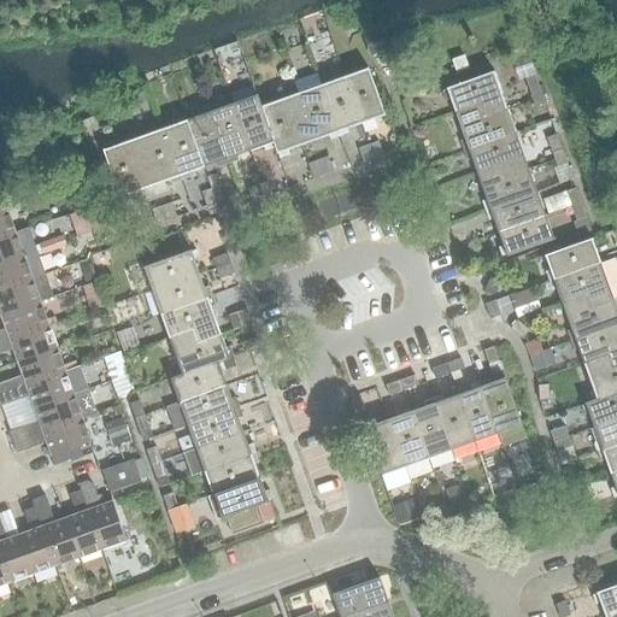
[(463,56),(451,60),(454,72),(468,69),(463,56)]
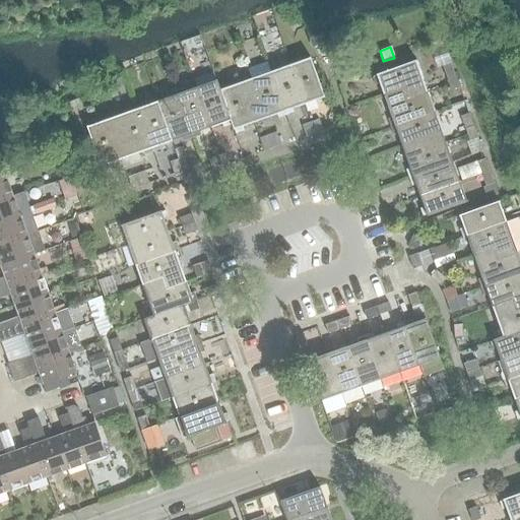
[(309,56),(288,64),(303,104),(314,100),(315,103),(322,101),(321,98),(323,96),(309,56)]
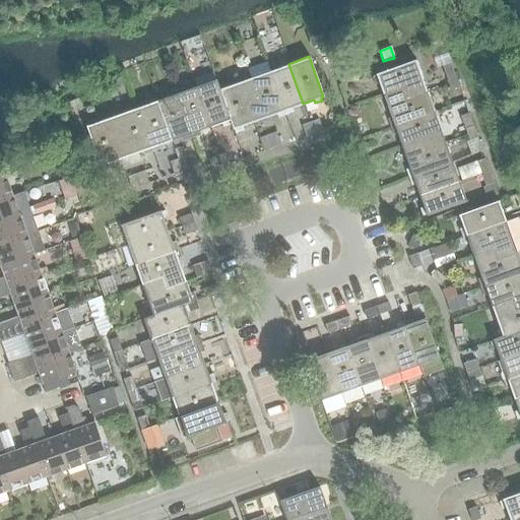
[(405,98),(426,90),(414,59),(374,73),(374,74),(371,75),(373,83),(377,82),(381,93),(401,86),(405,98)]
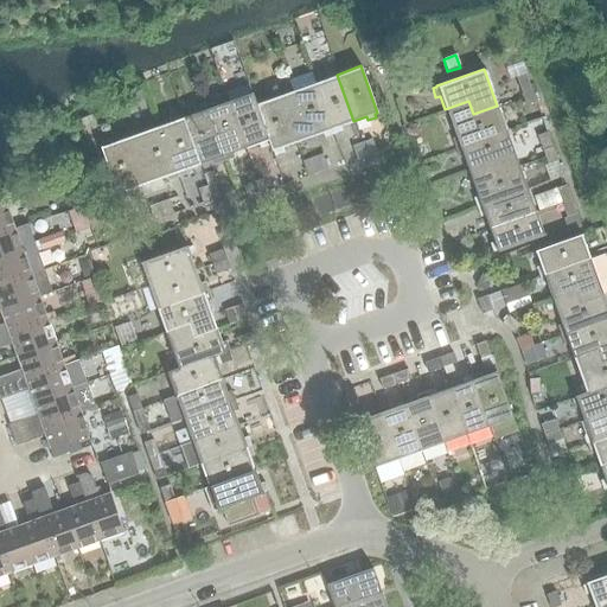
[(530,85),(524,71),(513,75),(519,89),(530,85)]
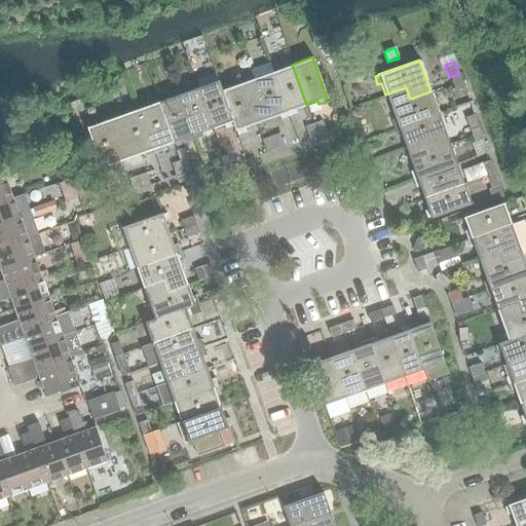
[(292,65),(272,72),(288,115),(295,112),(294,109),(306,105),(292,65)]
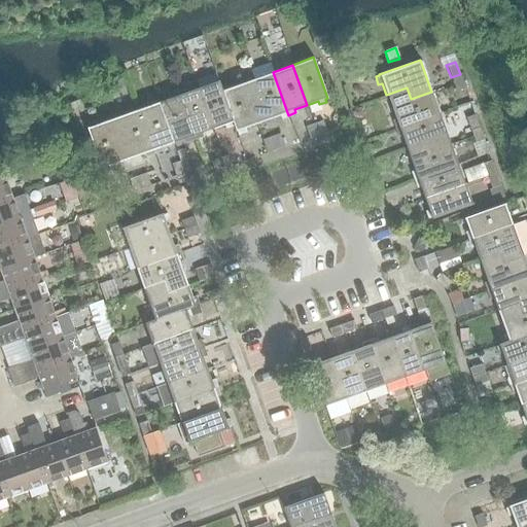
[(273,72),(252,79),(260,100),(248,104),(255,124),(279,115),(280,118),(288,115),(273,72)]
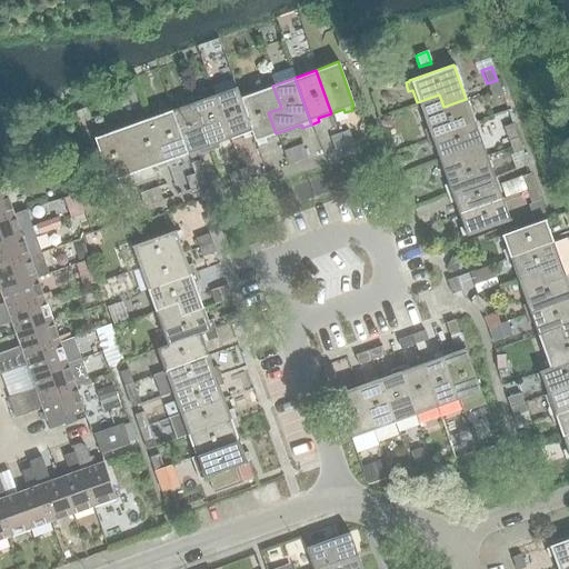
[(131,80),(117,86),(120,95),(135,90),(131,80)]
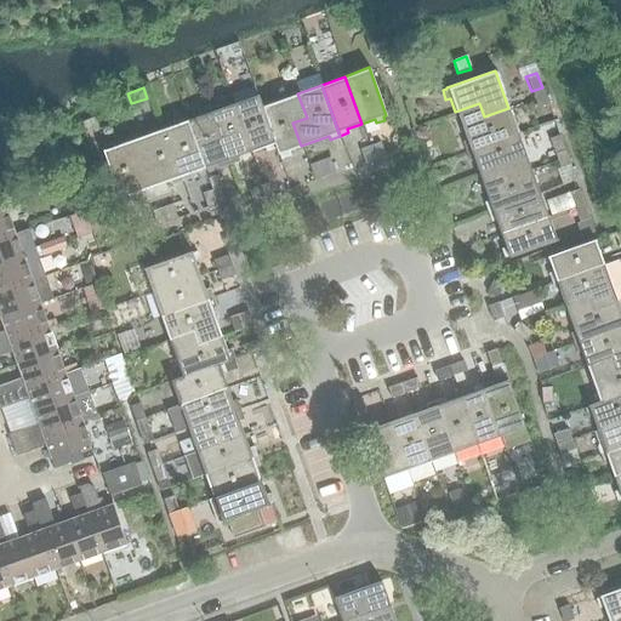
[(531,91),(536,107),(547,102),(542,87),(531,91)]
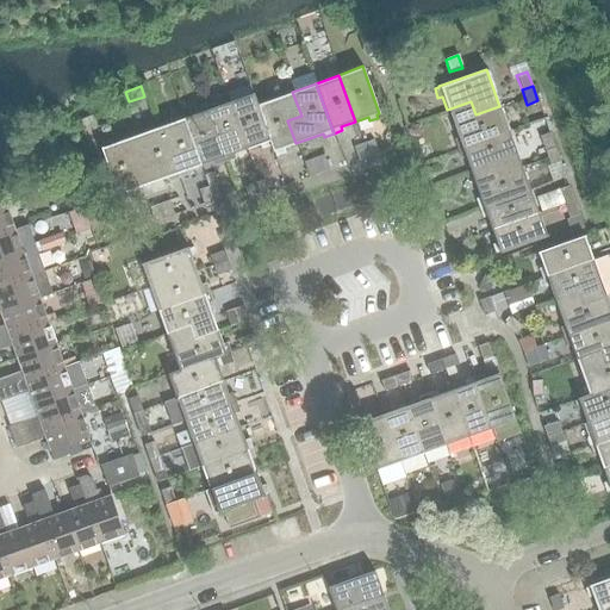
[(292,92),(255,105),(269,145),(272,153),(273,151),(274,155),(284,153),(282,149),(296,143),(287,120),(302,116),(292,92)]
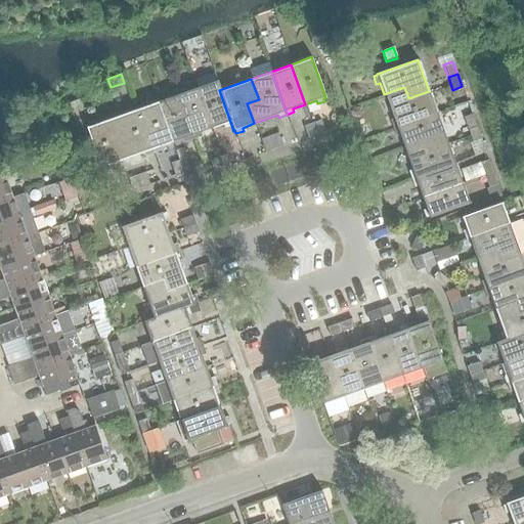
[(216,80),(195,88),(210,129),(222,125),(223,128),(231,125),(219,90),(216,80)]
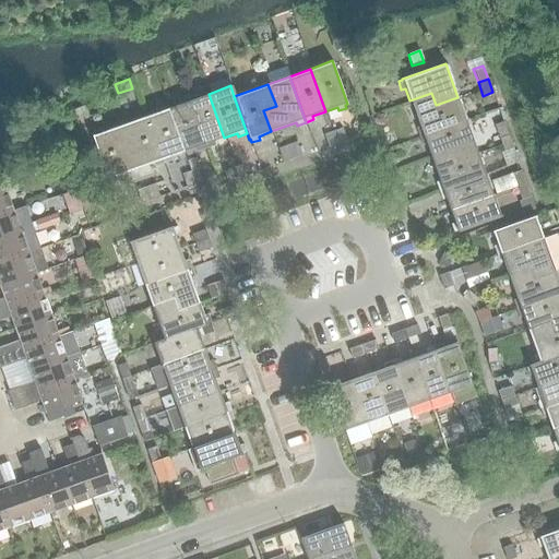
[(465,118),(458,97),(436,105),(431,93),(409,100),(418,126),(414,127),(417,135),(465,118)]
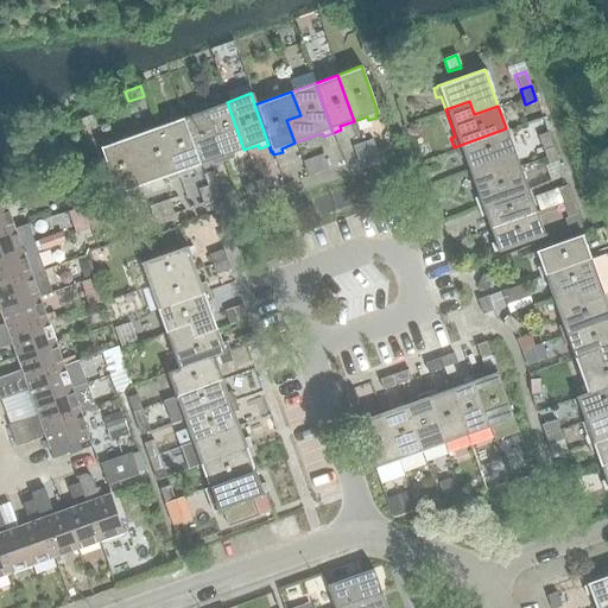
[(227,102),(204,109),(223,162),(233,158),(232,154),(244,150),(227,102)]
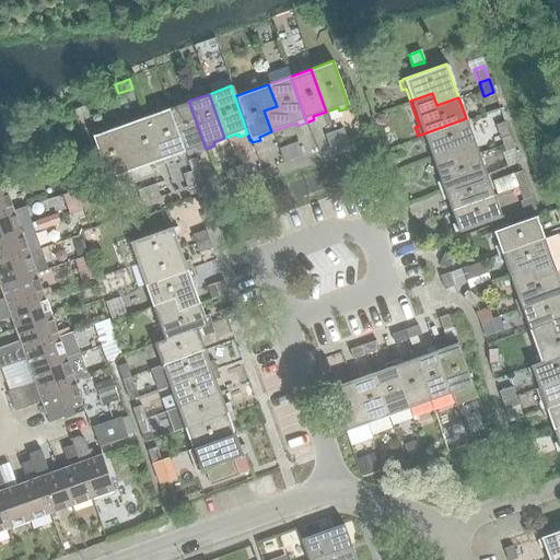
[(188,101),(167,108),(183,152),(196,148),(197,152),(206,149),(188,101)]
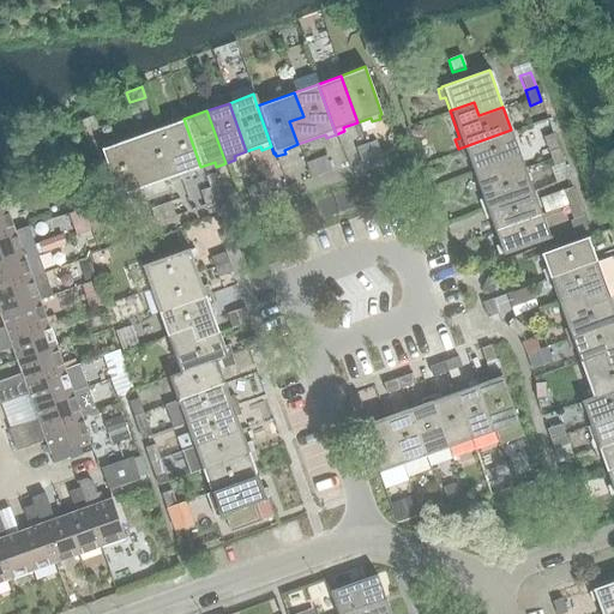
[(187,172),(200,167),(184,119),(161,127),(180,180),(188,176),(187,172)]
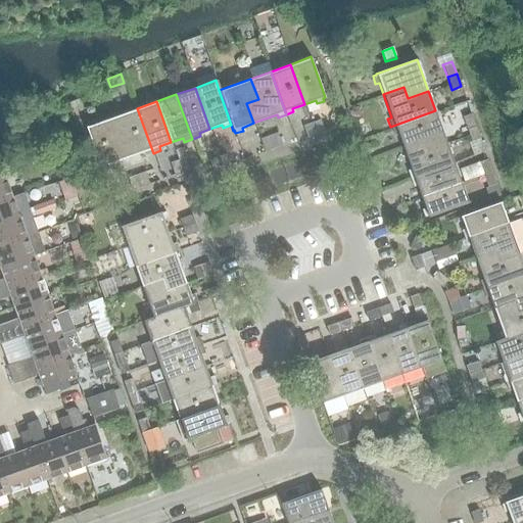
[(137,108),(116,115),(85,128),(100,168),(101,168),(102,171),(110,169),(108,165),(143,152),(145,156),(153,153),(137,108)]
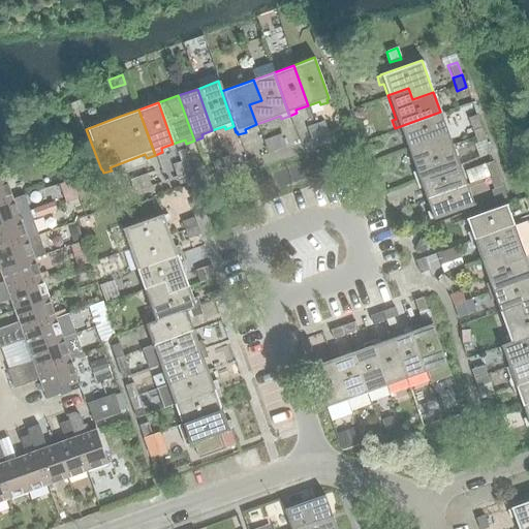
[(452,145),(440,112),(395,128),(398,136),(402,135),(406,147),(427,139),(431,152),(452,145)]
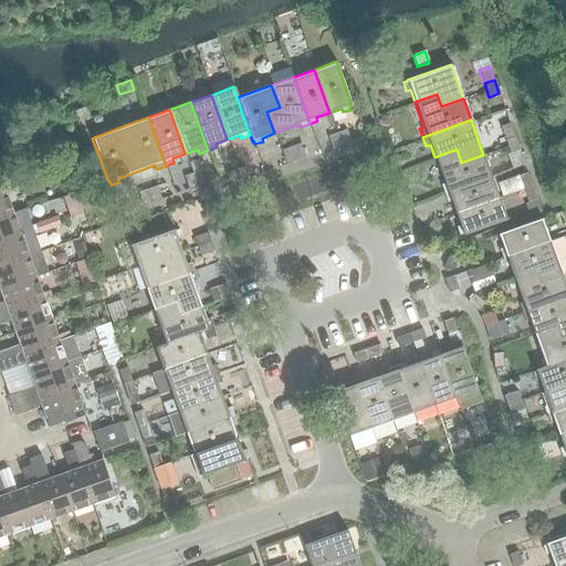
[(513,136),(509,123),(499,126),(504,139),(513,136)]
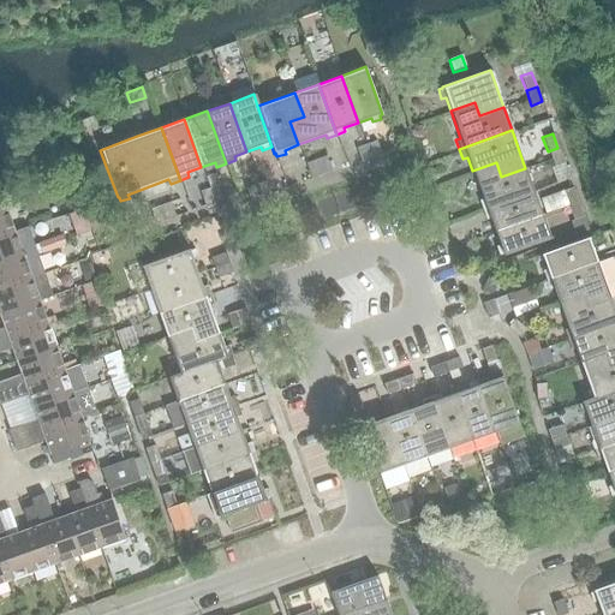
[(370,157),(380,154),(375,139),(364,143),(370,157)]
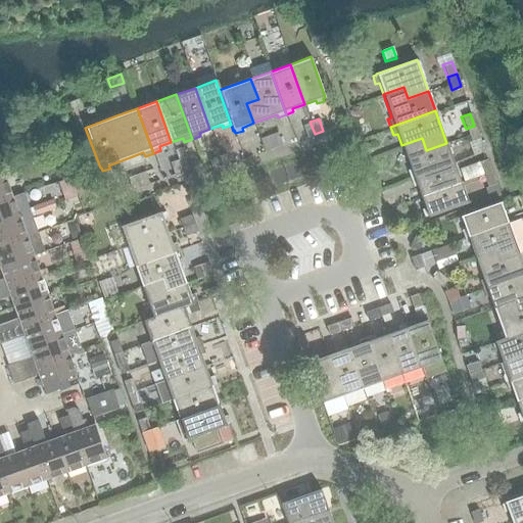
[(310,122),(301,125),(305,138),(315,134),(310,122)]
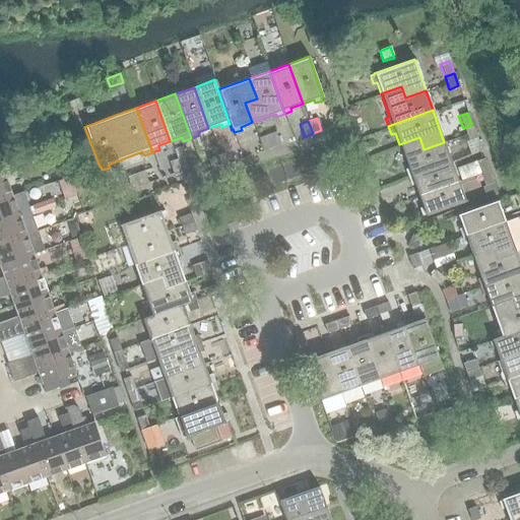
[(463,128),(467,139),(475,136),(471,125),(463,128)]
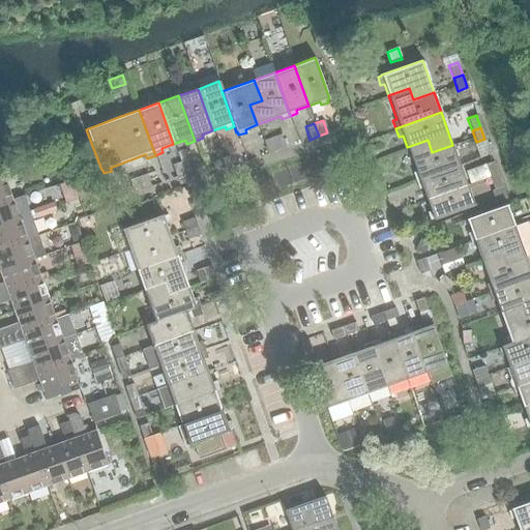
[(284,149),(284,147),(280,136),(271,139),(276,152),(284,149)]
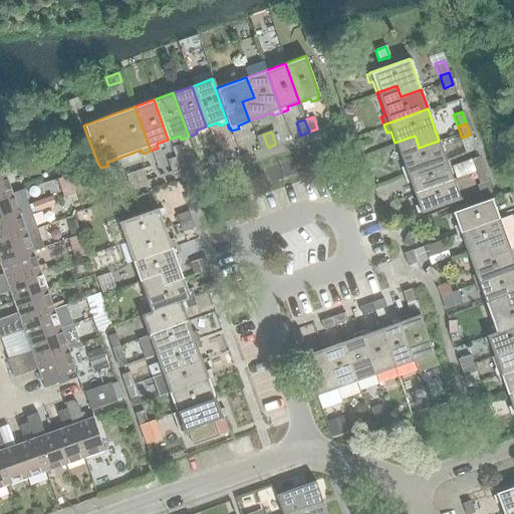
[(263,135),(255,137),(260,150),(268,148),(263,135)]
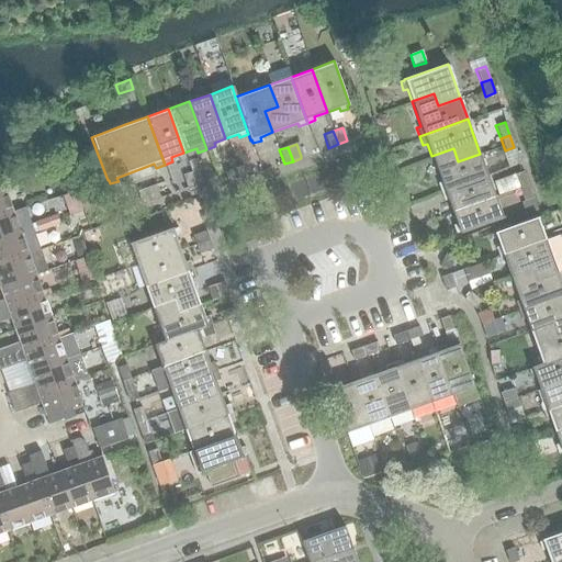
[(458,161),(453,148),(431,156),(440,181),(436,182),(439,191),(487,173),(480,154),(458,161)]
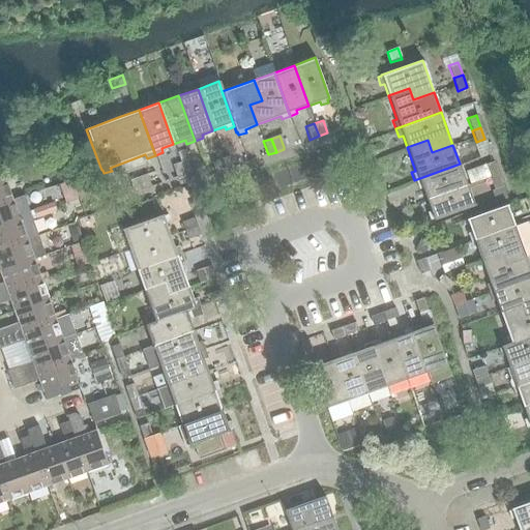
[(224,171),(233,168),(228,154),(218,157),(224,171)]
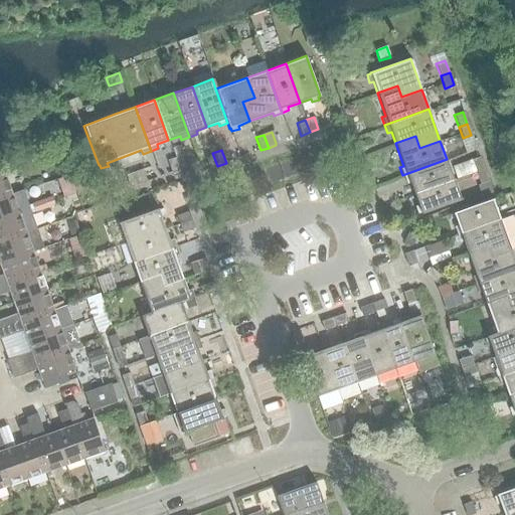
[(212,153),(203,157),(208,169),(217,166),(212,153)]
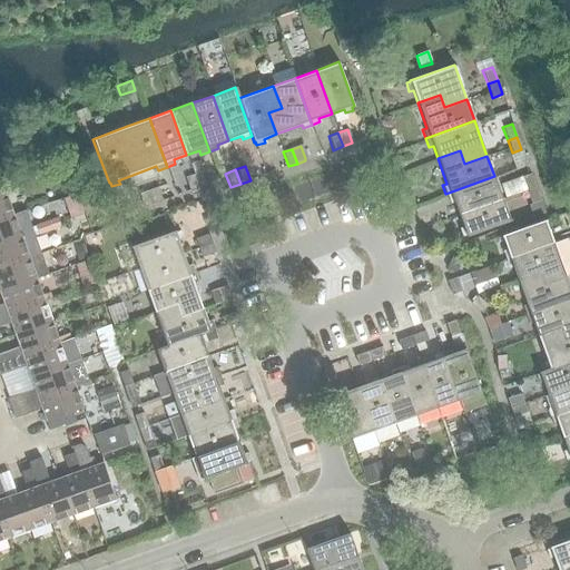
[(197,188),(207,185),(202,172),(193,175),(197,188)]
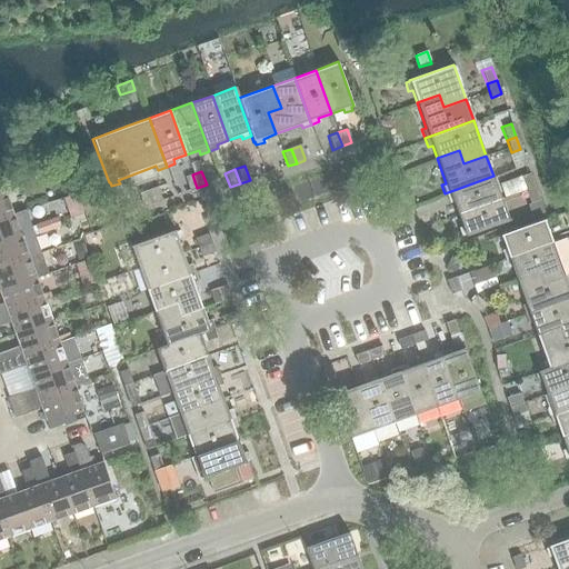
[(533,186),(528,171),(519,175),(523,189),(533,186)]
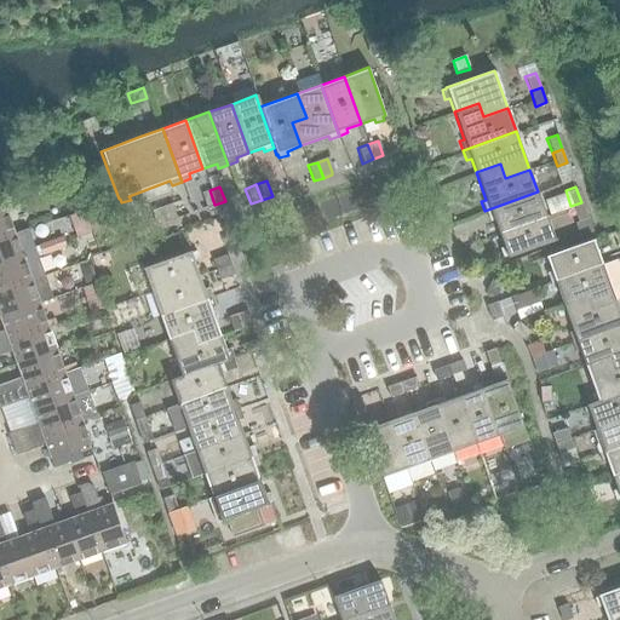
[(199,194),(205,208),(214,205),(210,190),(199,194)]
